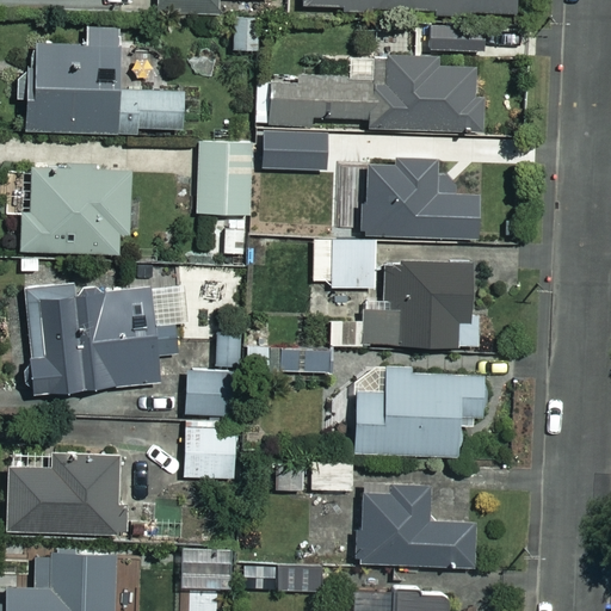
[(158,0),(159,12),(220,13),(218,0),(158,0)]
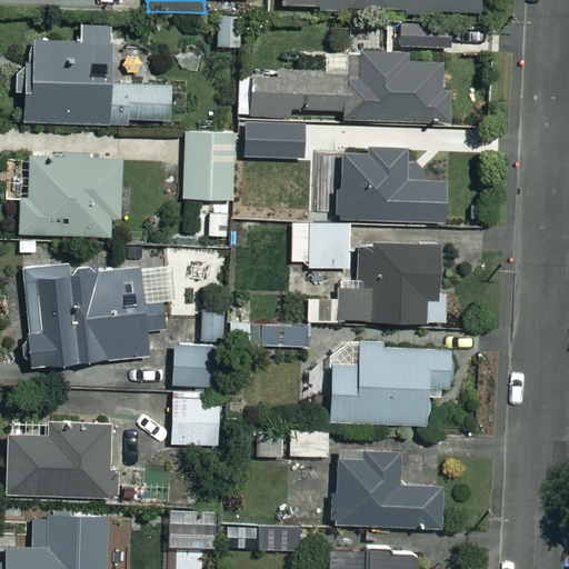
[(282,0),(282,6),(480,10),(480,0),(282,0)]
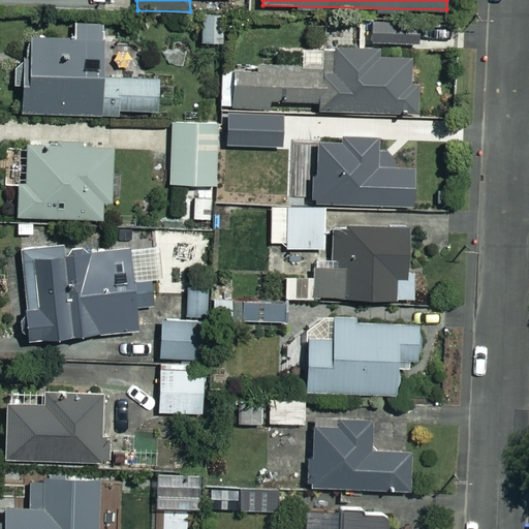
[(226,13),(205,12),(203,42),(224,43),(226,13)]
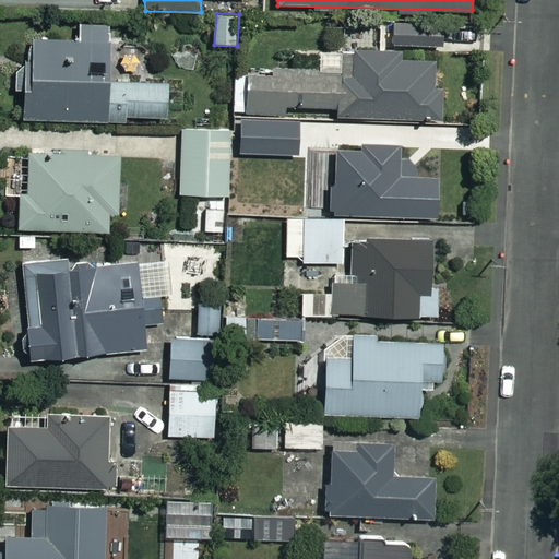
[(110,25),(83,25),(83,39),(25,38),(24,119),(131,120),(131,116),(168,116),(168,84),(110,84),(110,25)]
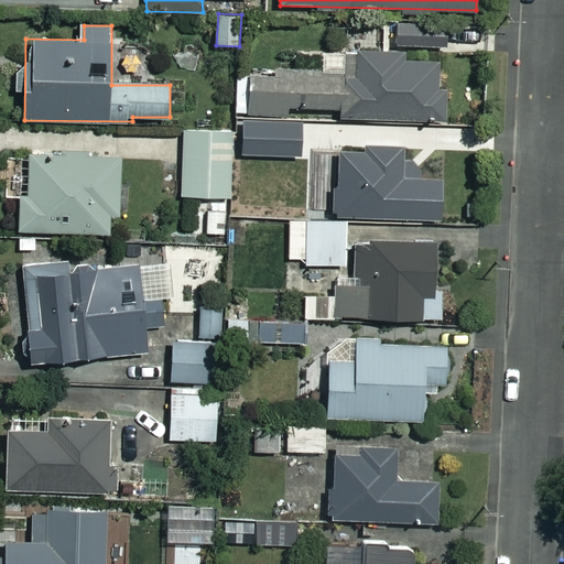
[(393,50),(324,49),(324,68),(235,67),(235,114),(438,117),(440,28),(394,26),(393,50)]
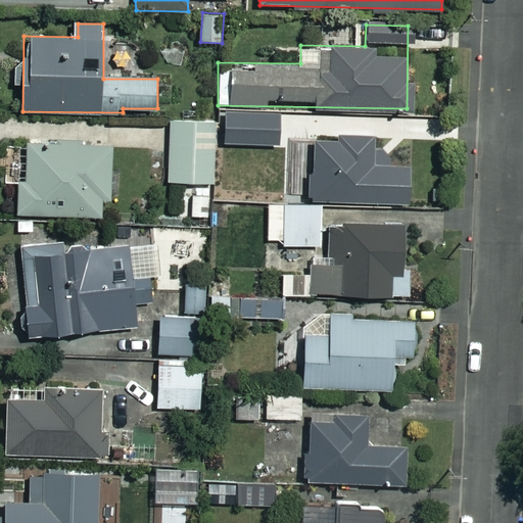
[(216,122),(172,121),(170,181),(215,182),(216,122)]
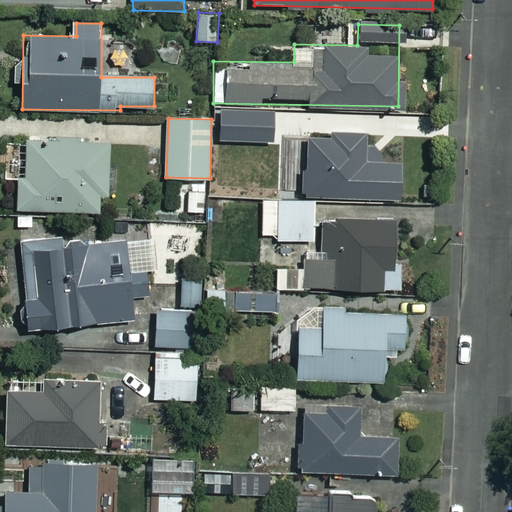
[(363,132),(335,131),(335,138),(306,137),(304,195),(401,199),(403,162),(362,160),(363,132)]
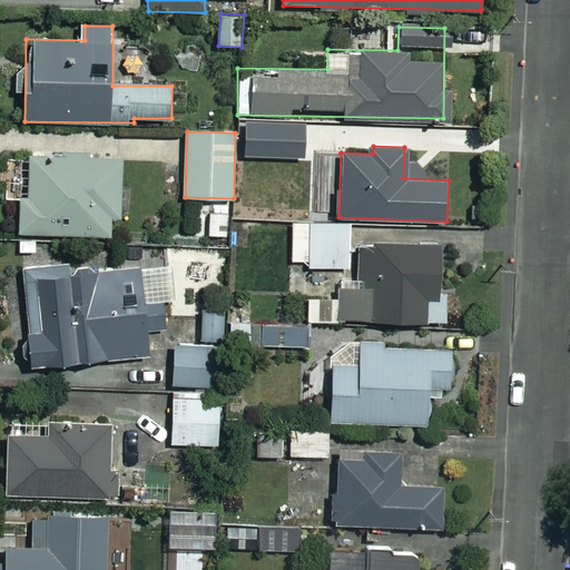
[(123,159),(31,156),(31,168),(6,167),(5,199),(21,199),(20,231),(120,234),(123,159)]
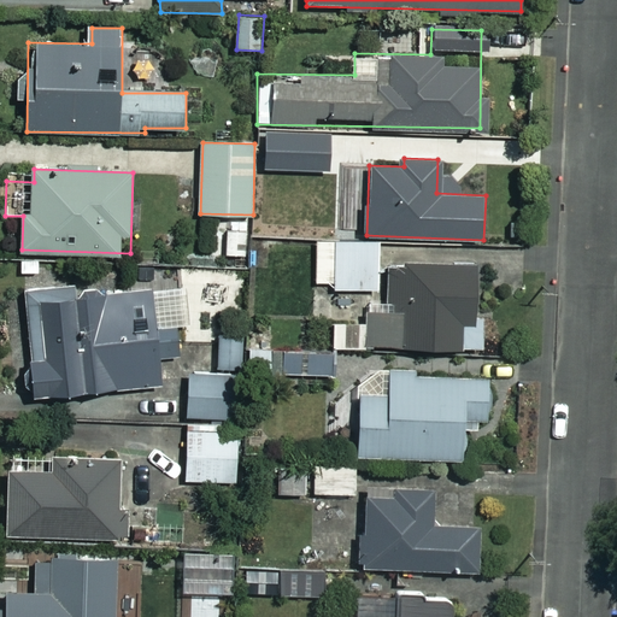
[(270,241),(317,242),(322,242),(322,176),(270,176),(270,241)]
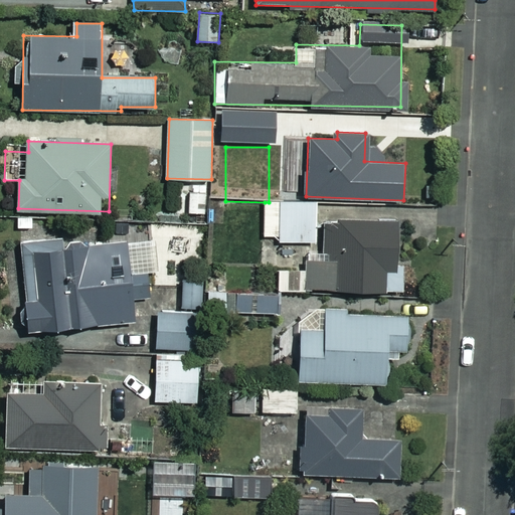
[(269,202),(265,202),(265,241),(316,241),(316,202),(269,202)]
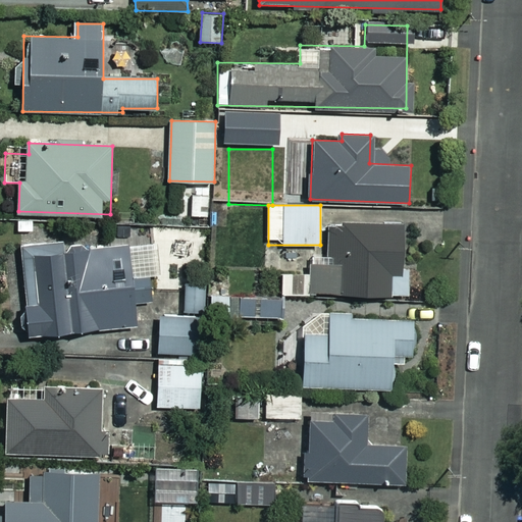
[(281,296),(407,296),(407,225),(327,225),(327,262),(305,262),(305,277),(220,277),(220,295),(281,296)]
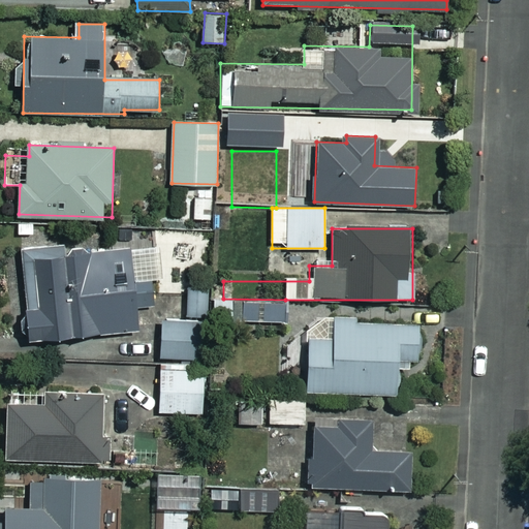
[(154,243),(23,251),(29,339),(137,332),(135,307),(158,306),(154,243)]
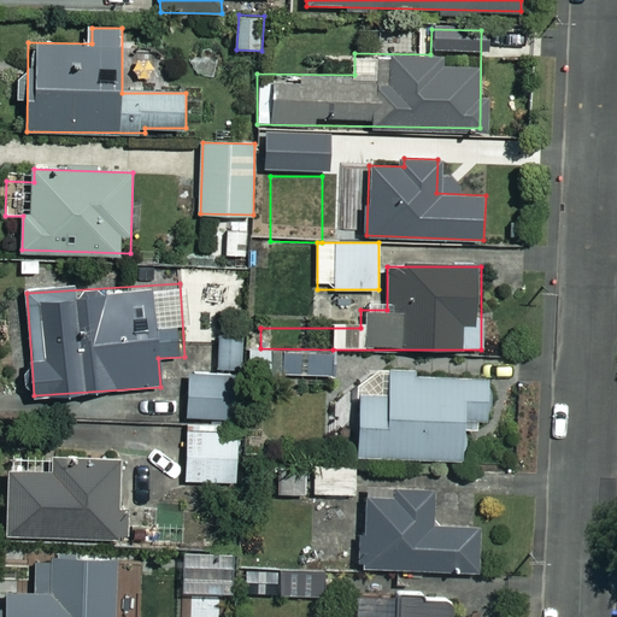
[(245,336),(221,335),(219,366),(242,368),(245,336)]
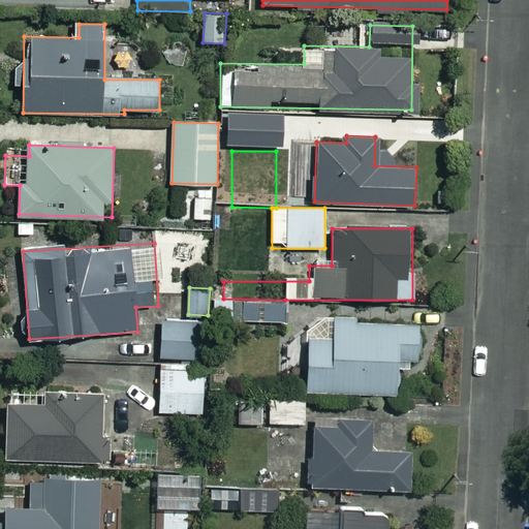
[(285,300),(223,299),(223,327),(285,327),(285,300)]
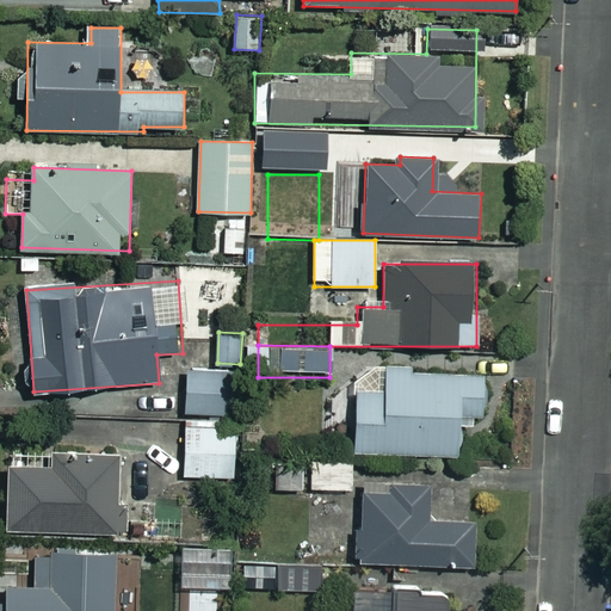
[(216,371),(187,370),(185,409),(214,412),(216,371)]
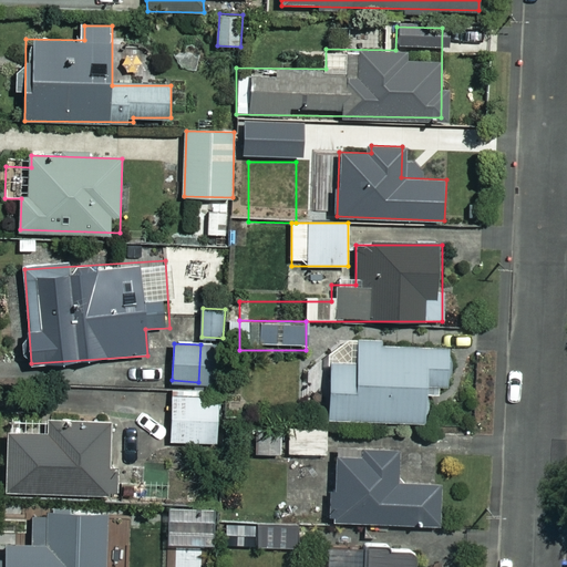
[(447,347),(358,344),(358,363),(332,363),(330,420),(428,422),(428,385),(447,385),(447,347)]
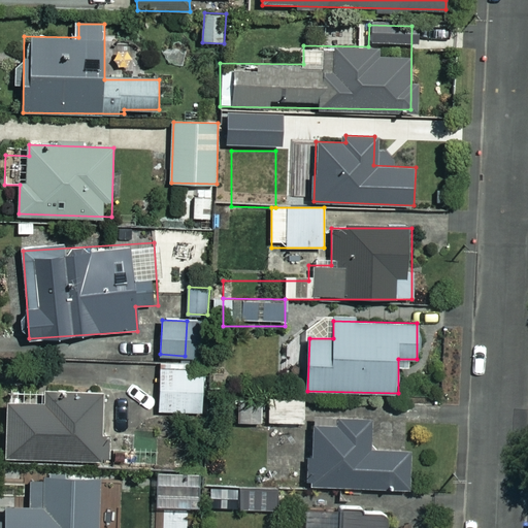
[(205,364),(162,363),(160,410),(202,413),(205,364)]
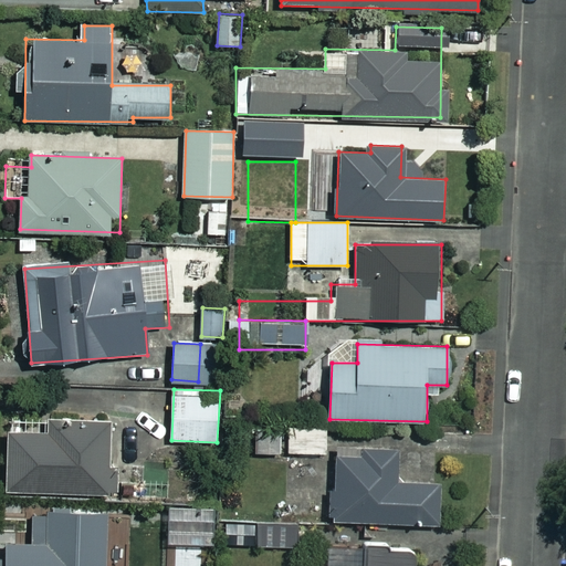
[(109,423),(51,422),(51,431),(8,430),(7,491),(117,493),(118,468),(109,467),(109,423)]
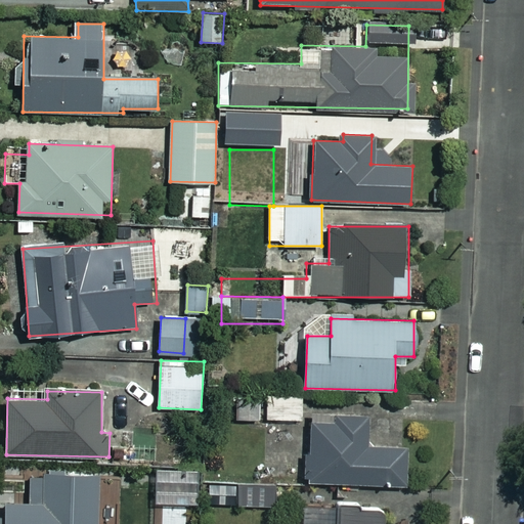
[(304,395),(237,396),(237,420),(304,419),(304,395)]
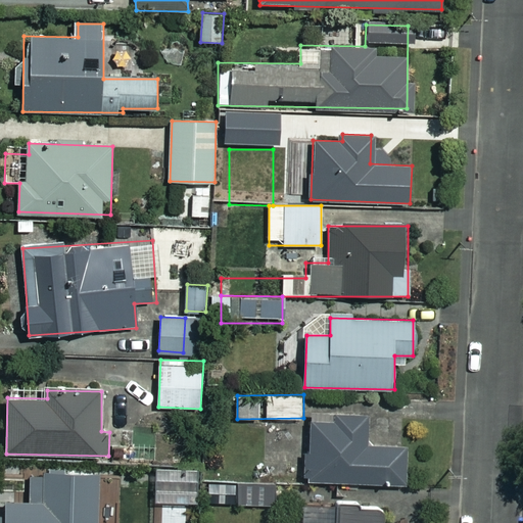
[(369,443),(370,414),(311,412),(310,481),(406,483),(406,443),(369,443)]
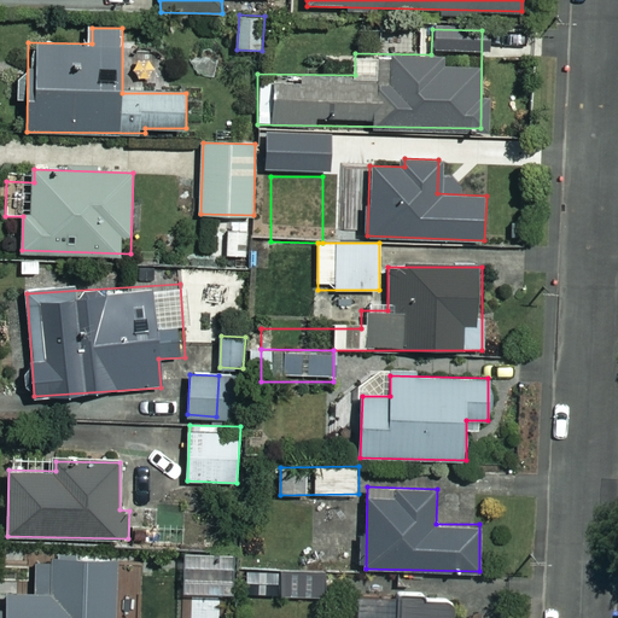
[(117,617),(117,558),(38,559),(38,594),(9,594),(9,608),(0,608),(0,617),(117,617)]
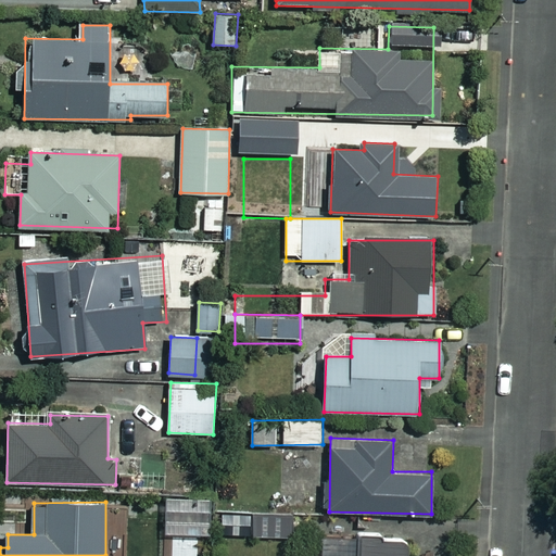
[(291,512),(247,509),(244,535),(289,538),(291,512)]
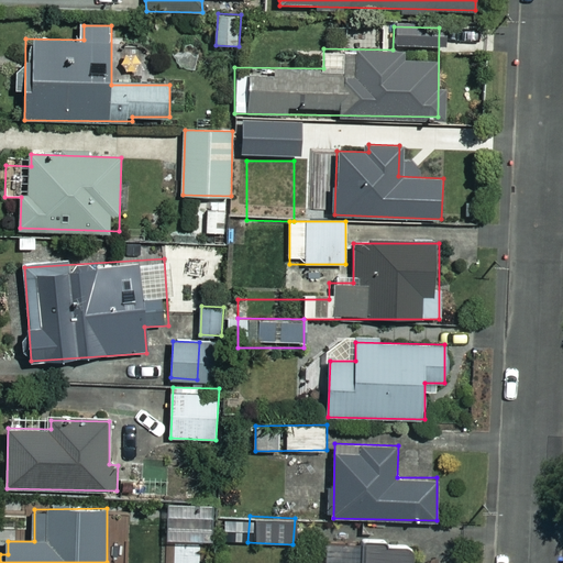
[(412,562),(414,548),(313,545),(312,562),(412,562)]
